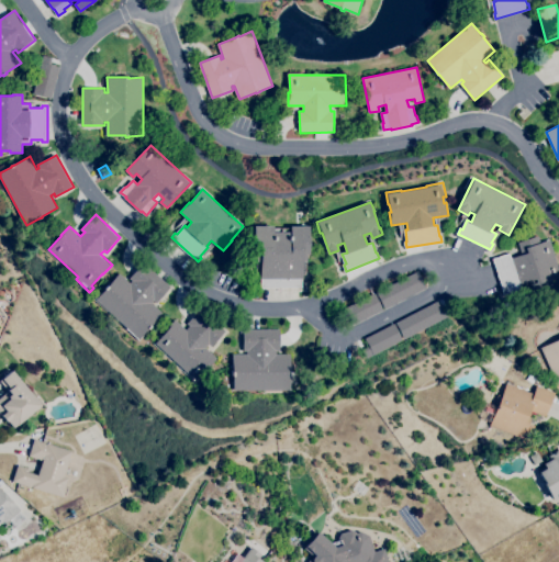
[(303,288),(263,288),(263,279),(261,279),(261,261),(257,261),(257,242),(255,242),(255,226),(274,226),(274,228),(291,228),(291,226),(311,226),(311,255),(309,255),(309,261),(303,261),(303,288)]
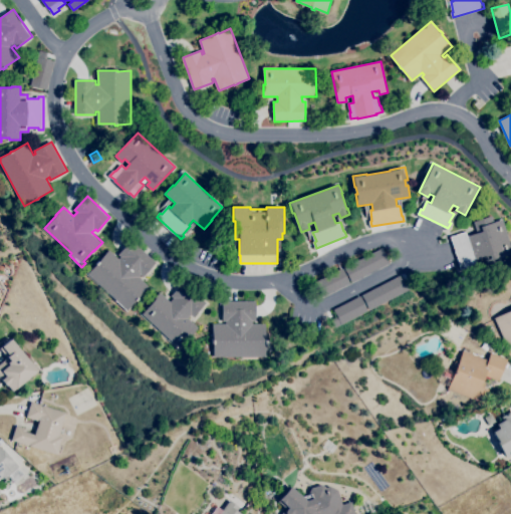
[(489,270),(485,257),(476,260),(478,264),(462,269),(452,236),(467,231),(469,236),(478,233),(474,221),(492,215),(495,221),(503,219),(510,243),(510,254),(506,256),(508,264),(489,270)]
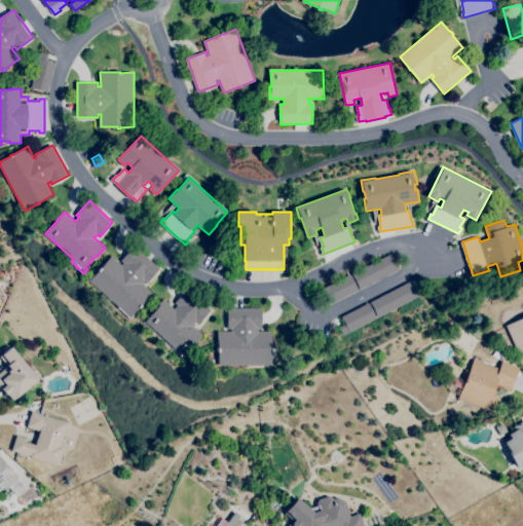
[(131,317),(125,313),(90,280),(99,271),(99,270),(101,267),(102,268),(113,256),(122,265),(124,263),(122,261),(136,246),(161,268),(147,284),(145,282),(143,284),(153,293),(142,305),(143,305),(140,308),(139,307),(131,317)]
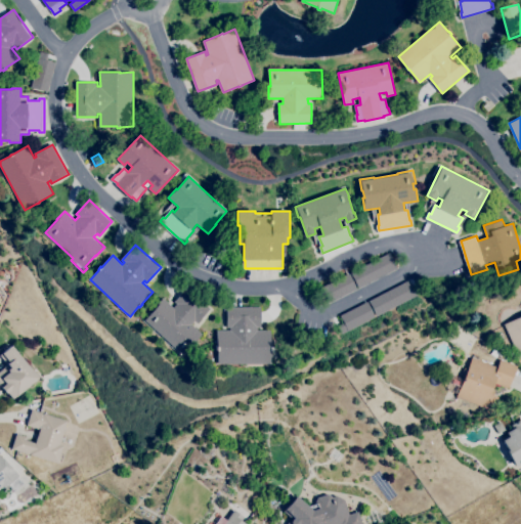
[(360,288),(352,272),(390,253),(398,268),(360,288)]
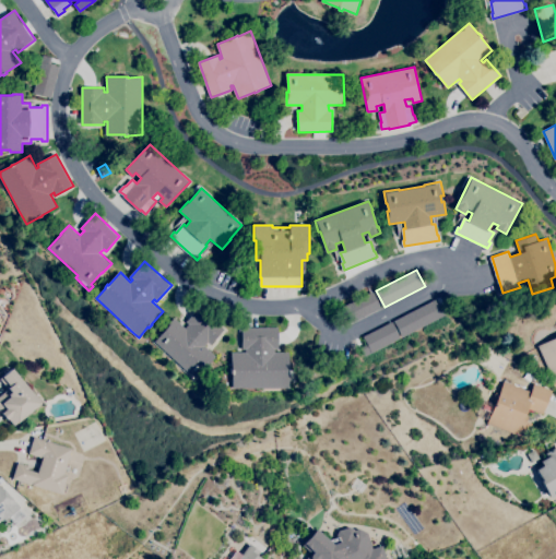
[(354,323),(345,306),(374,290),(383,308),(354,323)]
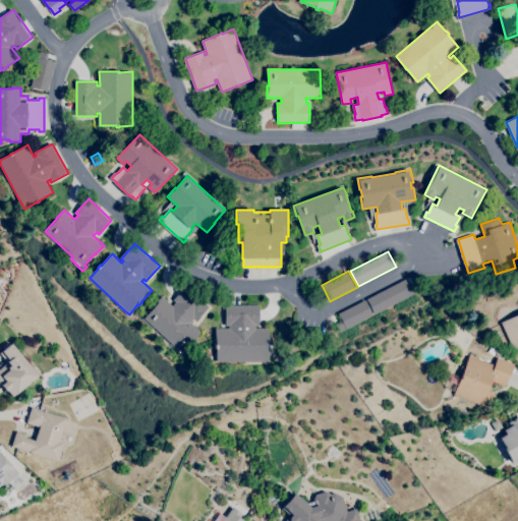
[(377,314),(368,299),(408,279),(416,294),(377,314)]
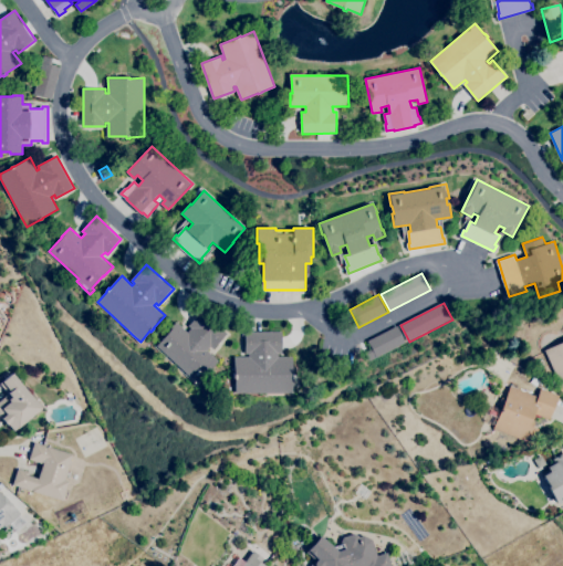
[(197,386),(185,375),(187,373),(167,355),(166,356),(155,346),(177,322),(189,332),(193,328),(189,325),(202,311),(229,334),(215,349),(212,346),(208,350),(219,360),(197,386)]
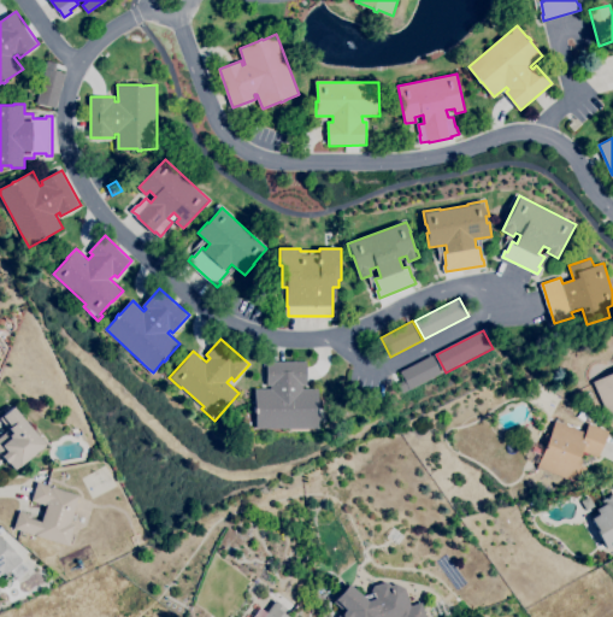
[(404,394),(399,385),(407,380),(402,371),(435,354),(443,374),(404,394)]
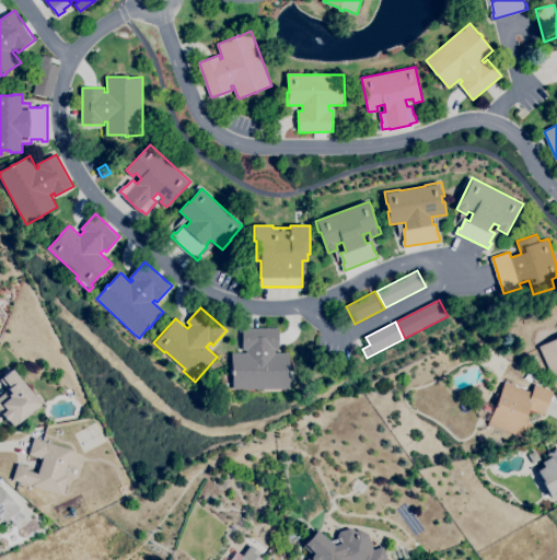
[(233,388),(233,353),(247,352),(247,350),(245,350),(244,328),(280,327),(280,350),(277,350),(277,353),(291,353),(291,387),(233,388)]
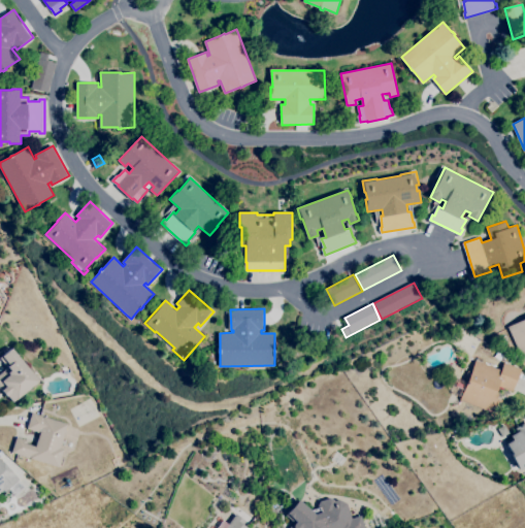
[(524,358),(509,326),(524,320),(524,358)]
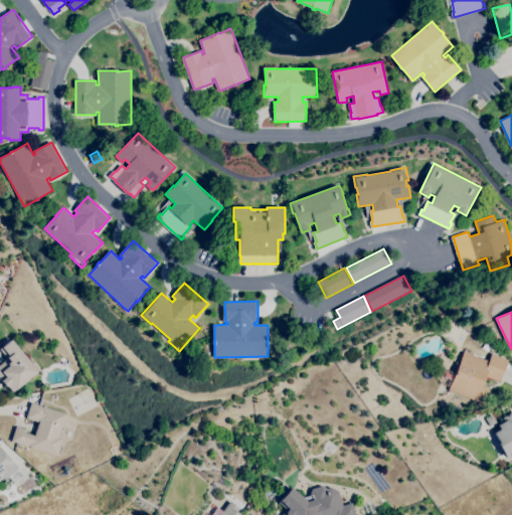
[(14,391),(9,386),(8,386),(0,376),(0,366),(10,358),(2,349),(13,339),(33,364),(35,362),(41,370),(18,389),(18,388),(14,391)]
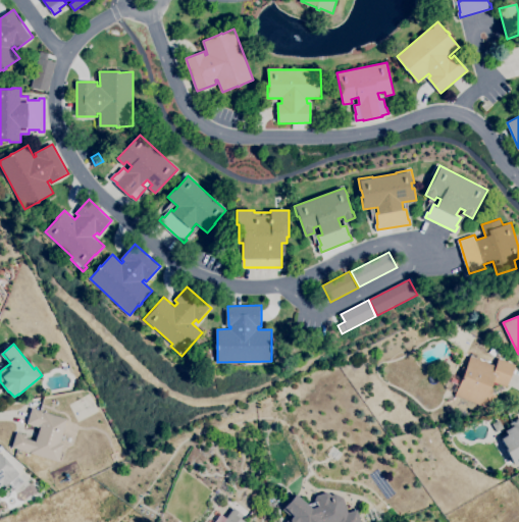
[(497,357),(490,353),(494,348),(500,352),(497,357)]
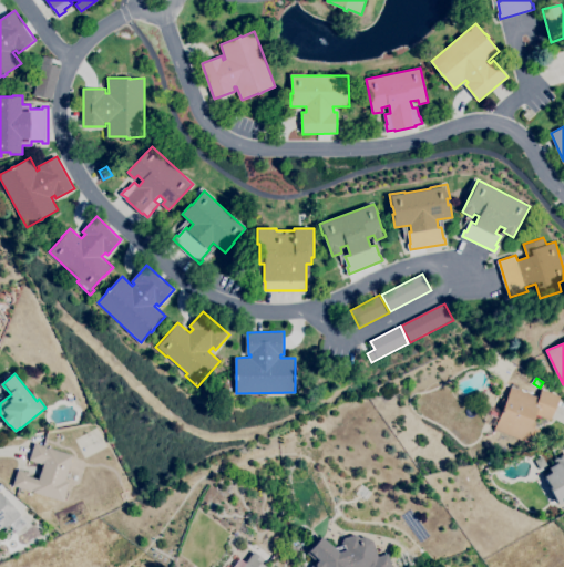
[(534,444),(495,429),(503,409),(501,408),(504,398),(508,399),(512,387),(540,398),(543,389),(561,395),(552,421),(535,414),(534,418),(536,419),(533,428),(541,430),(534,444)]
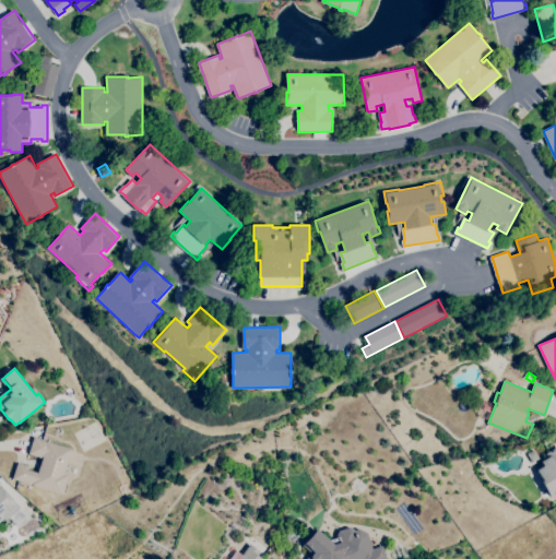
[(63,495),(14,479),(20,463),(31,466),(30,470),(39,472),(44,458),(30,453),(35,437),(73,448),(66,474),(69,475),(63,495)]
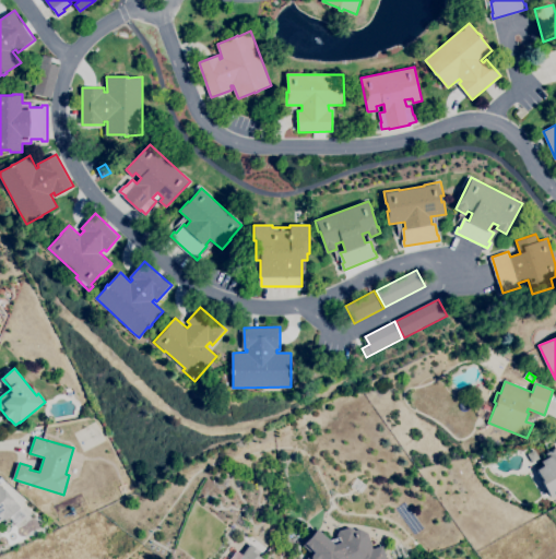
[(555,496),(552,498),(542,482),(544,480),(537,470),(544,465),(542,461),(549,458),(547,453),(555,449),(555,496)]
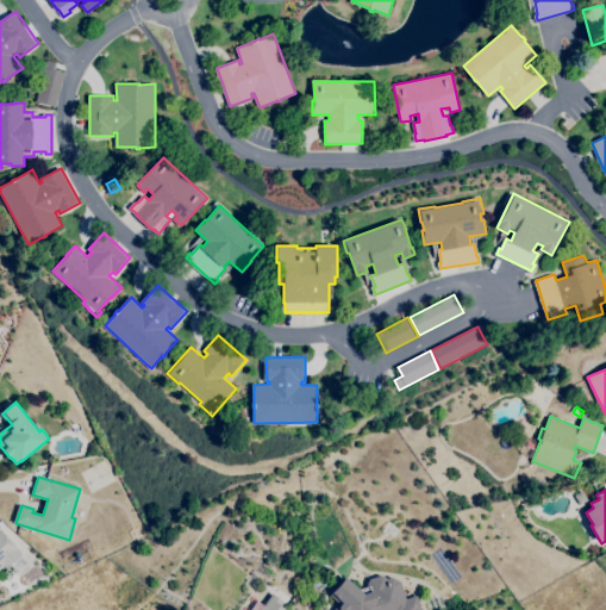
[(582,504),(578,497),(585,492),(589,499),(582,504)]
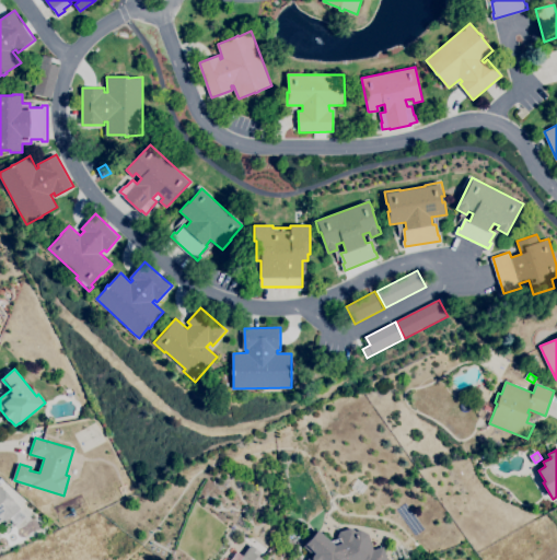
[(0,523),(0,483),(22,508),(7,522),(4,518),(0,523)]
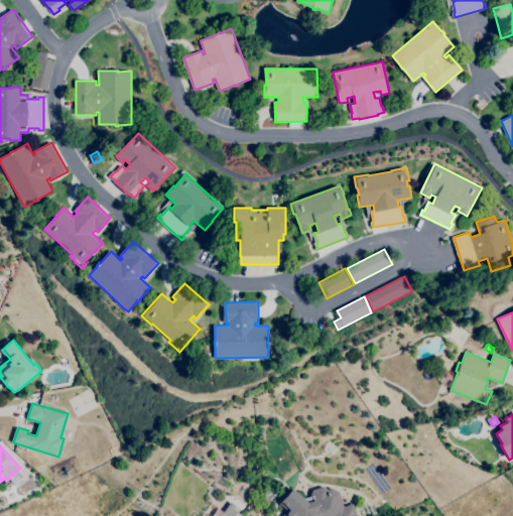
[(283,515),(288,511),(279,503),(292,488),(304,499),(311,496),(310,494),(313,489),(323,486),(328,488),(328,489),(333,488),(340,491),(345,506),(353,504),(357,515),(283,515)]
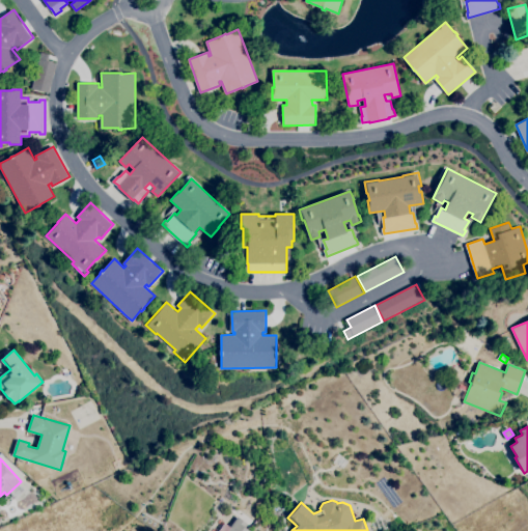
[(220,530),(226,523),(231,527),(239,516),(249,524),(247,528),(251,530),(220,530)]
